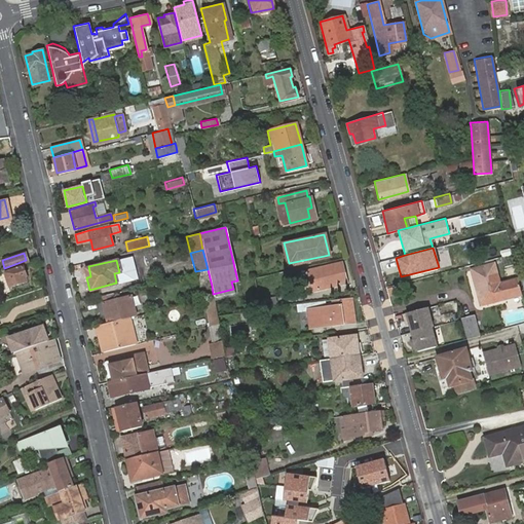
[(341,272),(344,272),(341,262),(308,269),(313,290),(343,283),(341,272)]
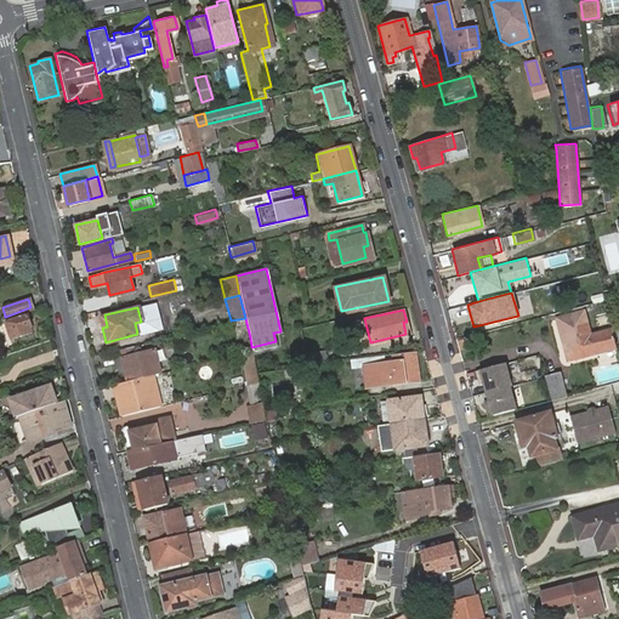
[(617,345),(612,328),(612,325),(589,331),(583,310),(556,316),(567,358),(617,345)]
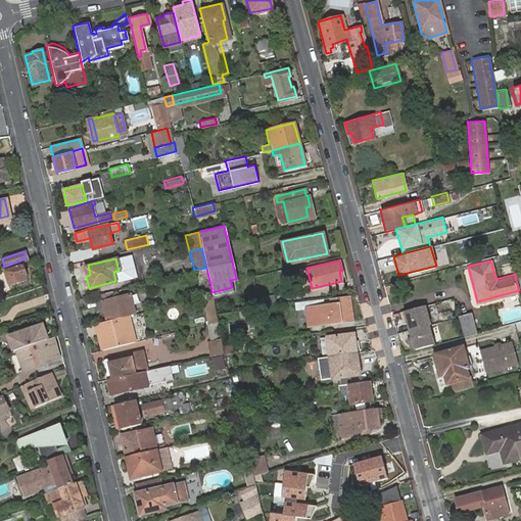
[(4,271),(9,285),(25,280),(24,275),(25,274),(22,266),(4,271)]
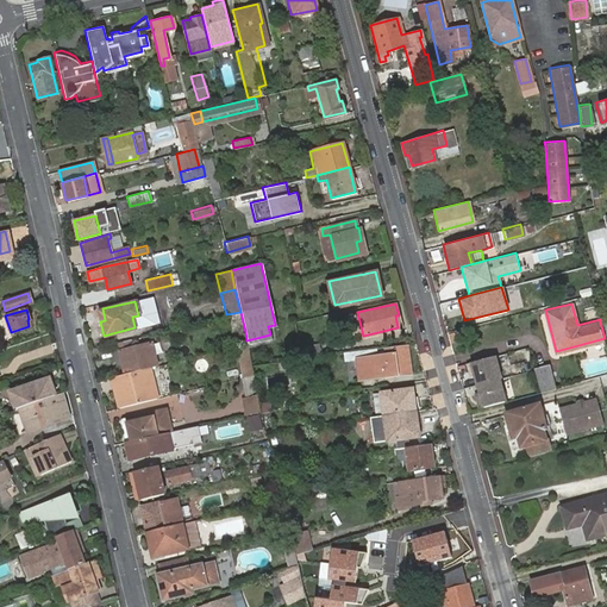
[(241,312),(226,314),(231,335),(245,331),(241,312)]
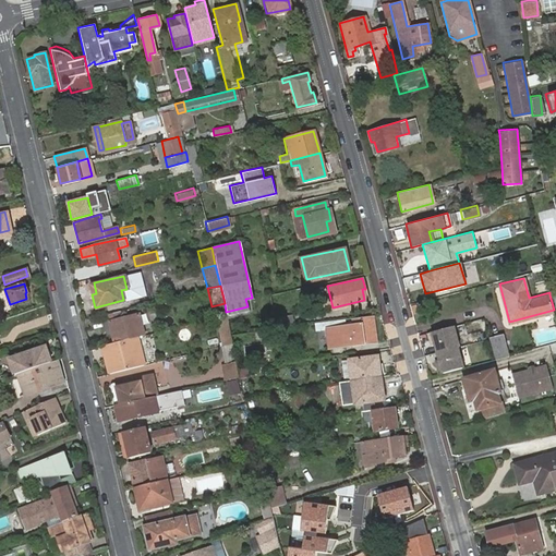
[(118,311),(106,314),(107,319),(120,317),(118,311)]
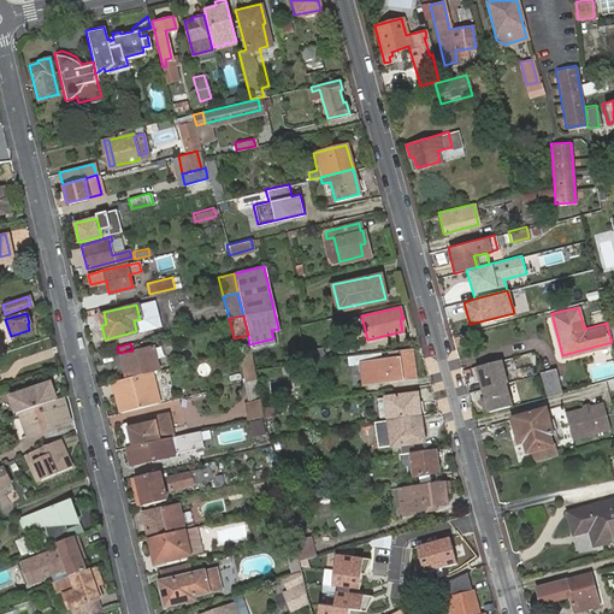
[(118,353),(124,378),(151,371),(157,370),(152,346),(133,350),(118,353)]
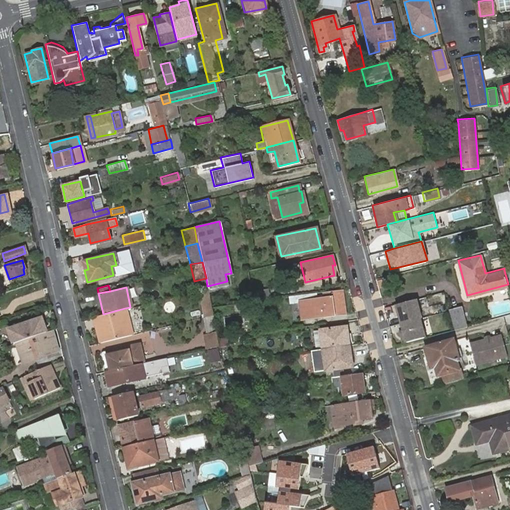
[(208,287),(199,289),(201,297),(209,296),(208,287)]
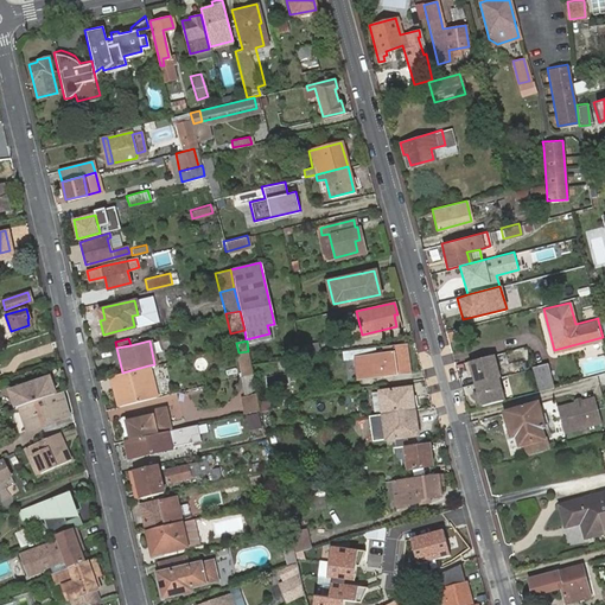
[(300,345),(301,354),(319,351),(318,342),(300,345)]
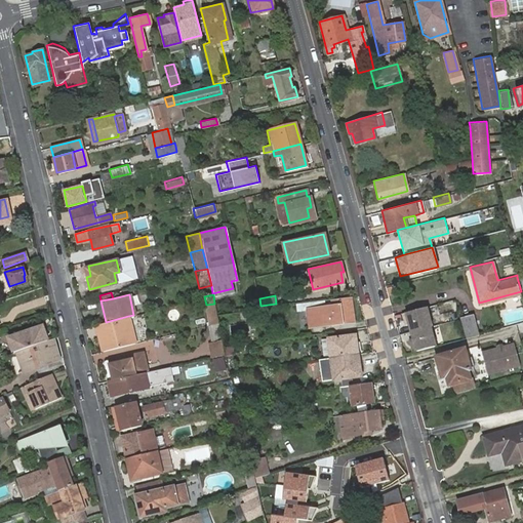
[(342,319),(352,317),(349,296),(330,299),(331,306),(304,309),(305,311),(307,310),(309,325),(307,326),(307,327),(342,322),(342,319)]
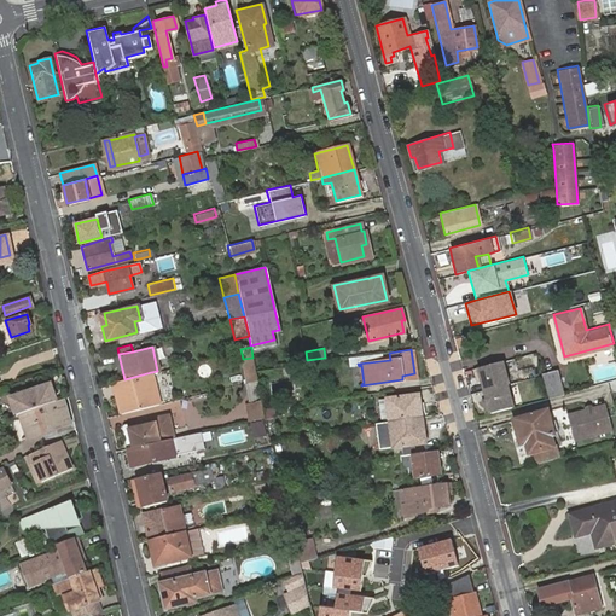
[(247,379),(256,377),(255,370),(253,358),(243,359),(247,379)]
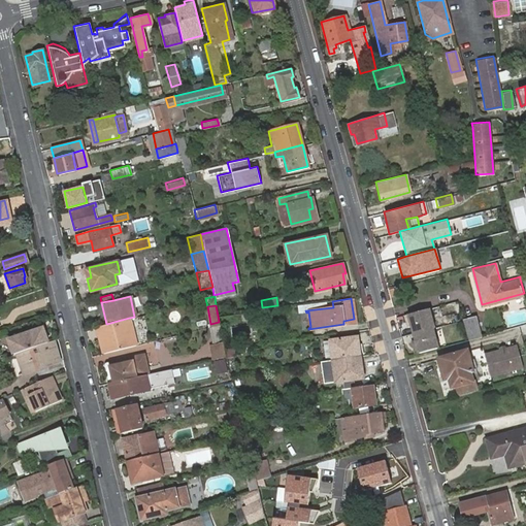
[(432,327),(427,307),(402,315),(405,327),(411,325),(412,333),(432,327)]
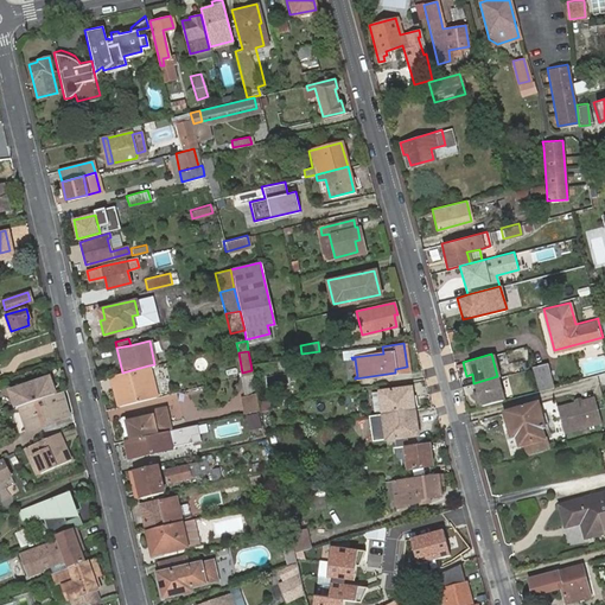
[(583,364),(586,374),(603,367),(598,357),(583,364)]
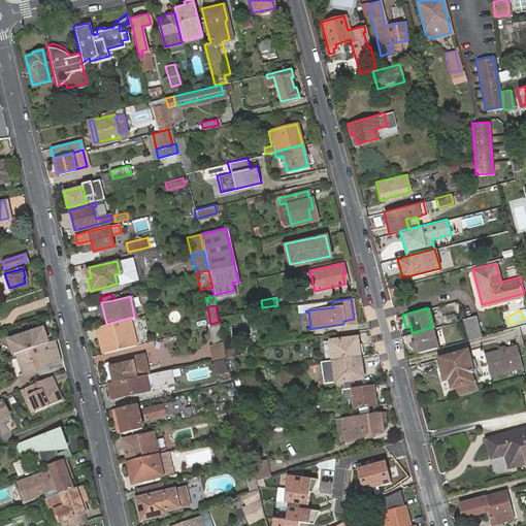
[(462,318),(468,338),(481,335),(474,314),(462,318)]
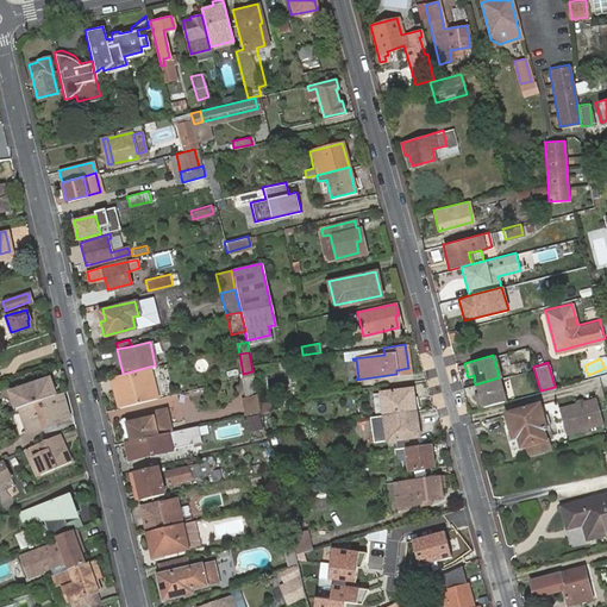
[(123,374),(110,377),(112,386),(118,385),(123,404),(131,401),(150,394),(152,393),(156,392),(154,385),(149,367),(123,374)]
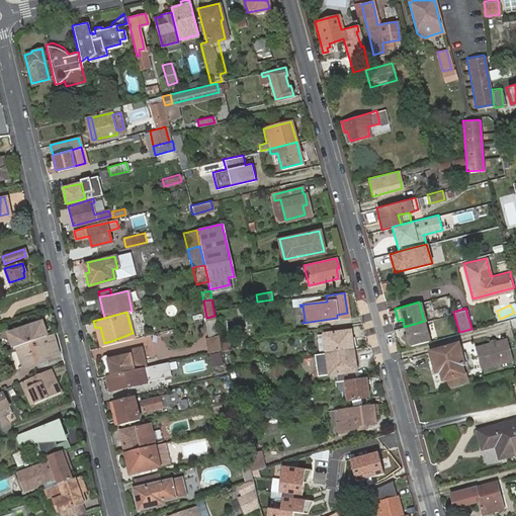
[(404,327),(406,334),(403,335),(406,347),(429,340),(424,321),(404,327)]
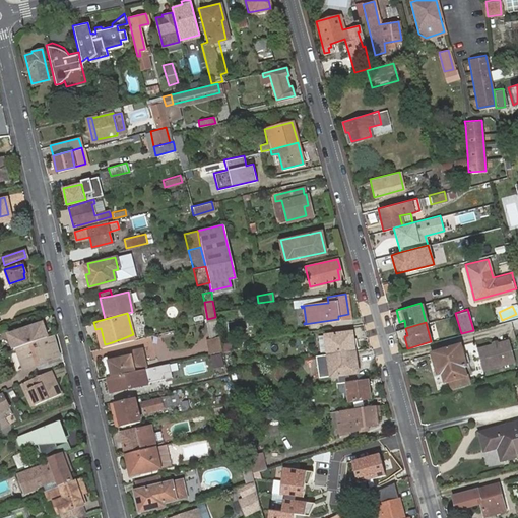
[(16,346),(46,337),(43,327),(38,329),(36,324),(7,333),(12,348),(16,346)]
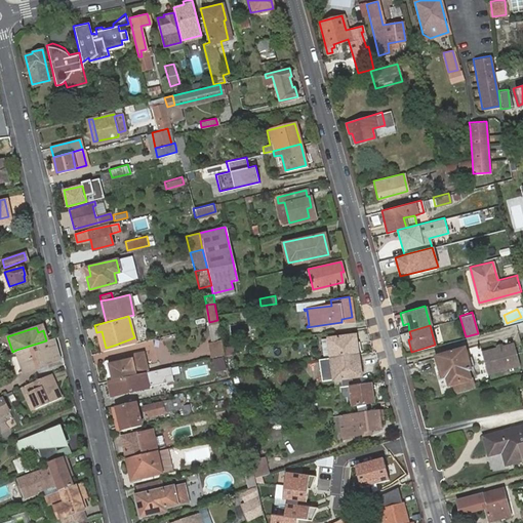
[(102,350),(106,348),(102,331),(96,332),(102,350)]
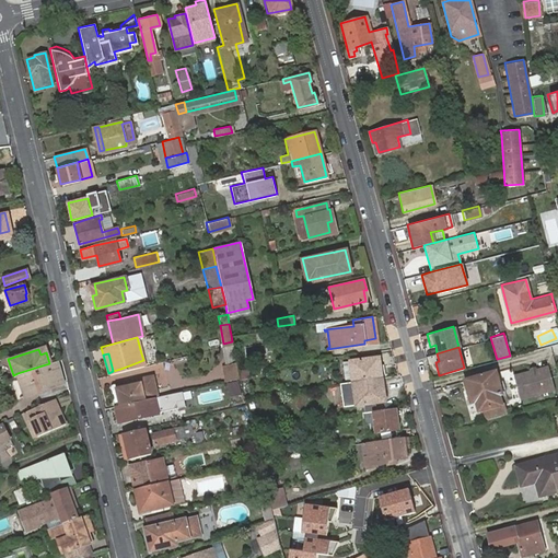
[(379,357),(349,360),(352,381),(381,378),(379,357)]
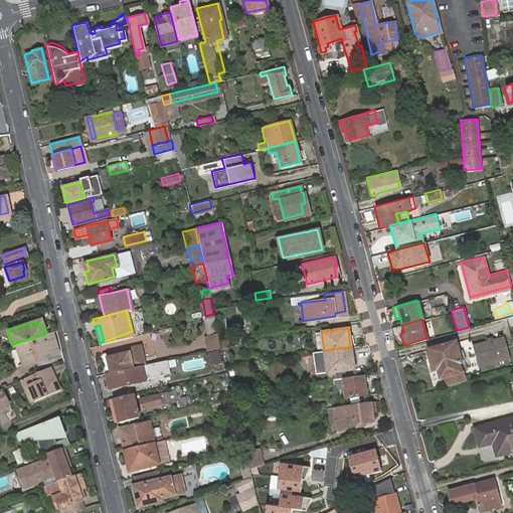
[(104,341),(104,343),(128,337),(133,336),(132,331),(129,332),(127,333),(111,339),(104,341)]
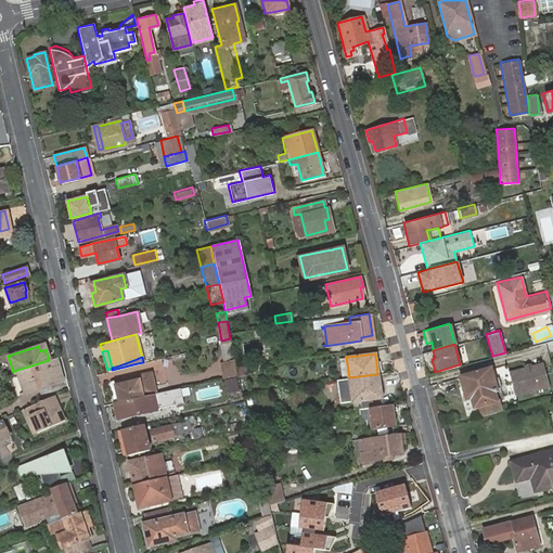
[(61,378),(54,358),(49,360),(17,370),(25,393),(61,378)]
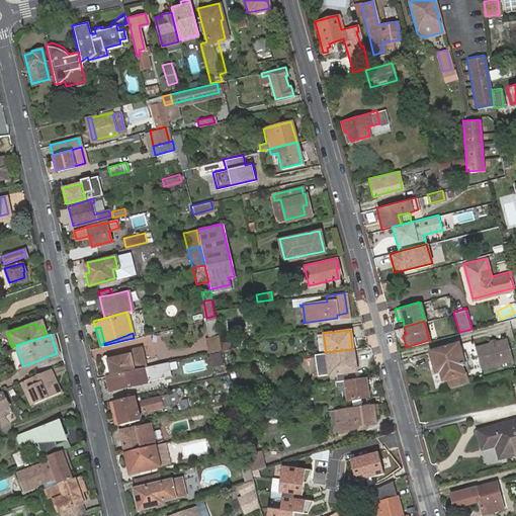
[(219,335),(206,338),(208,353),(222,350),(219,335)]
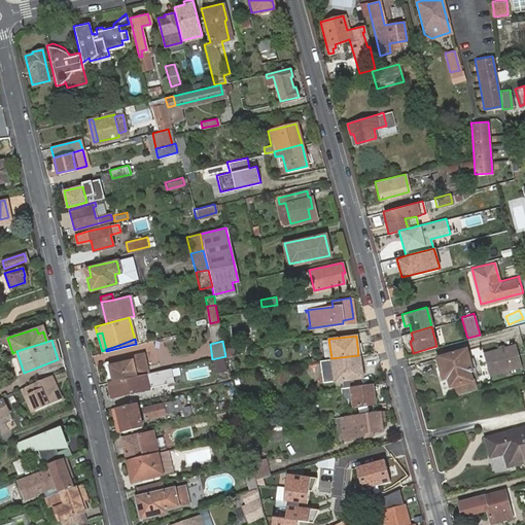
[(516,345),(483,353),(489,375),(521,368),(516,345)]
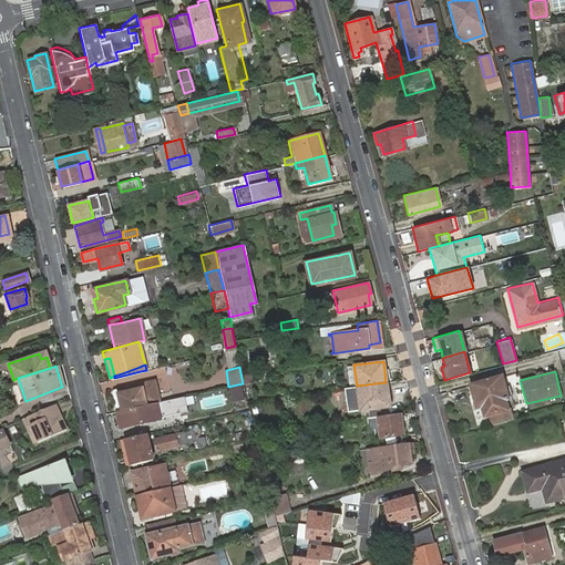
[(505,397),(500,376),(470,384),(473,399),(479,398),(484,414),(486,413),(490,425),(512,419),(509,408),(505,409),(502,398),(505,397)]
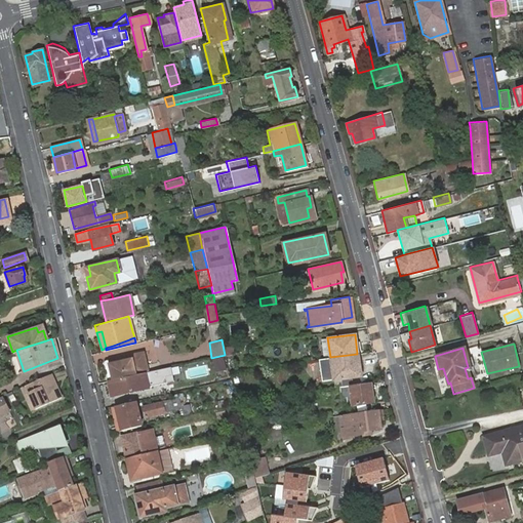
[(109,363),(112,379),(153,370),(148,350),(135,353),(136,357),(109,363)]
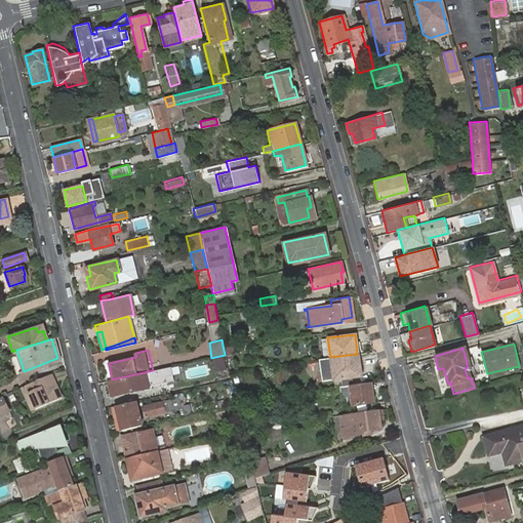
[(108,359),(109,363),(136,357),(135,353),(108,359)]
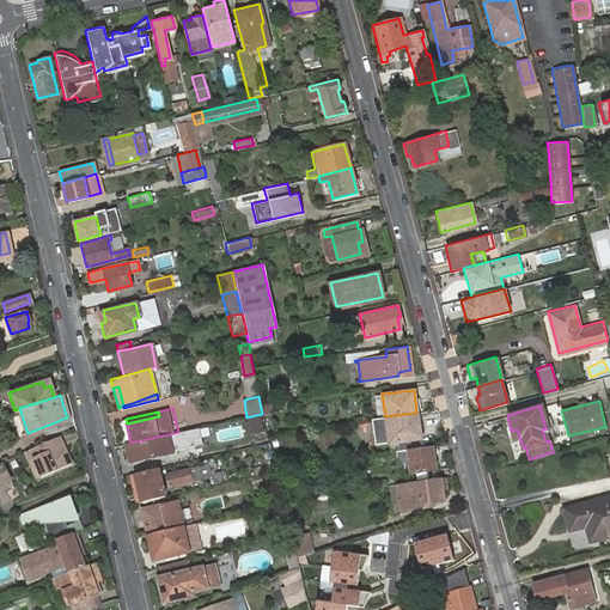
[(416,413),(385,416),(389,441),(420,438),(416,413)]
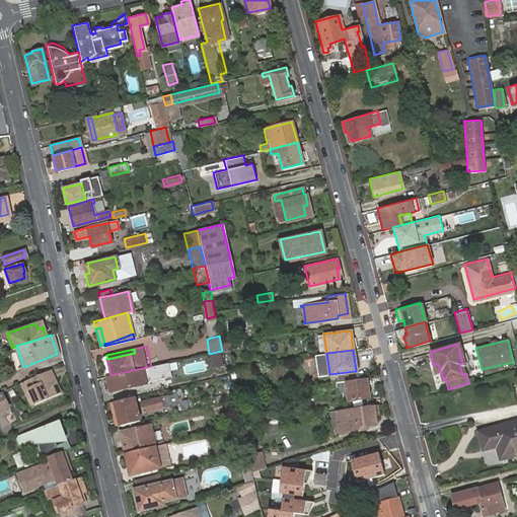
[(107,359),(102,360),(105,376),(107,376),(111,375),(107,359)]
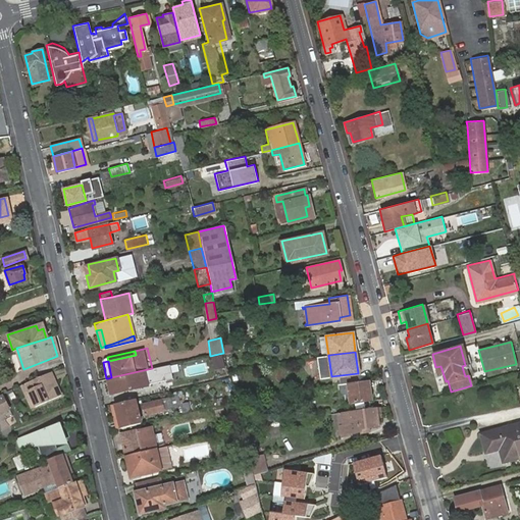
[(160,380),(148,383),(150,395),(170,390),(164,366),(157,367),(160,380)]
